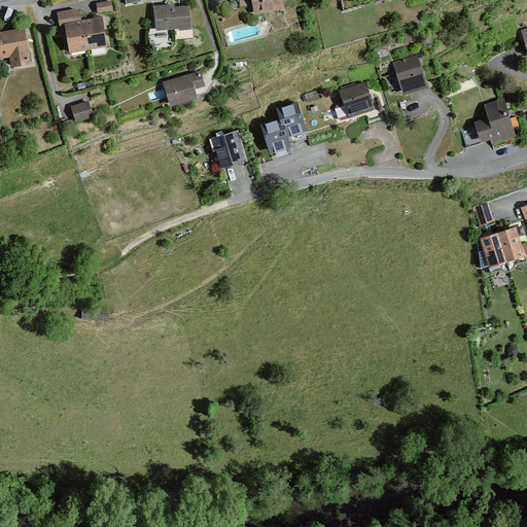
[(110,0),(97,3),(99,13),(112,10),(110,0)]
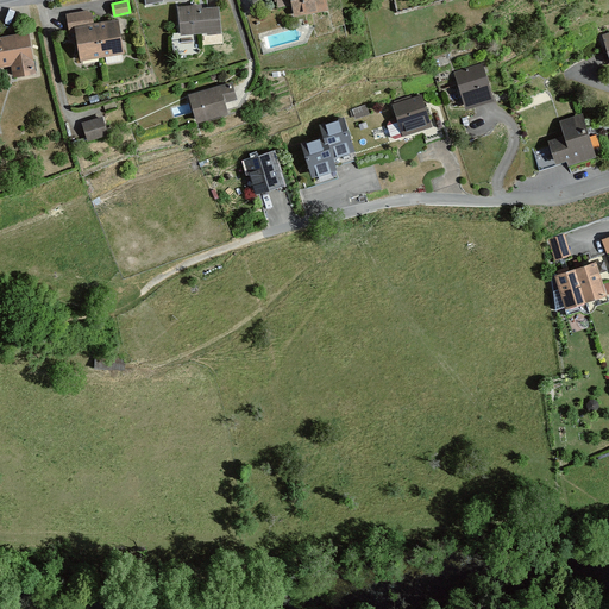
[(325,0),(275,0),(277,5),(293,2),(295,14),(327,8),(325,0)]
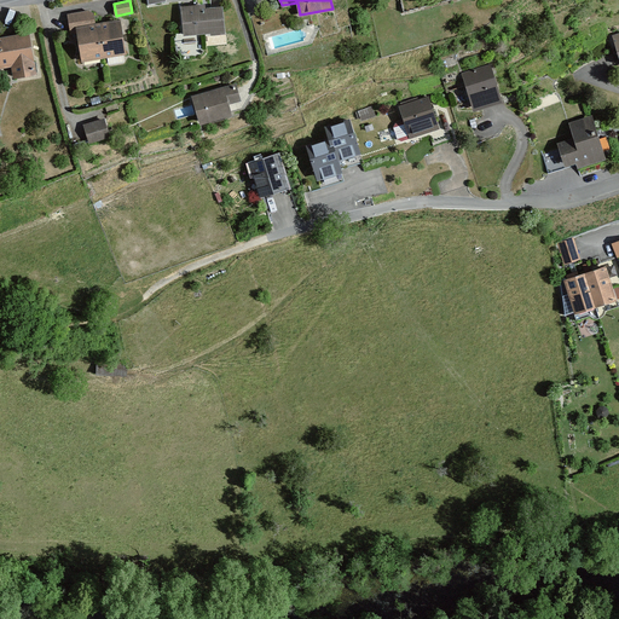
[(198,6),(181,7),(183,35),(224,33),(223,7),(198,9),(198,6)]
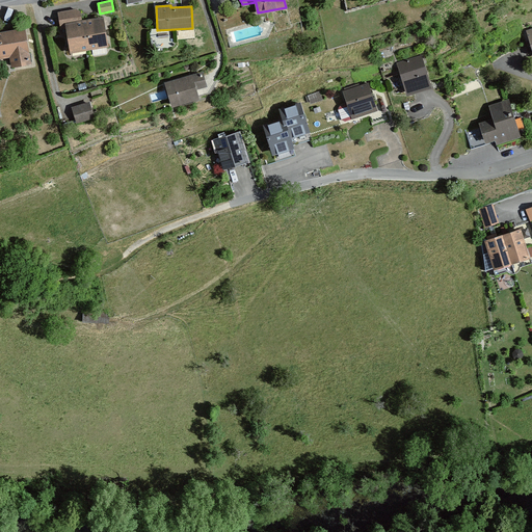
[(65,24),(77,22),(75,9),(58,12),(60,25),(65,24)]
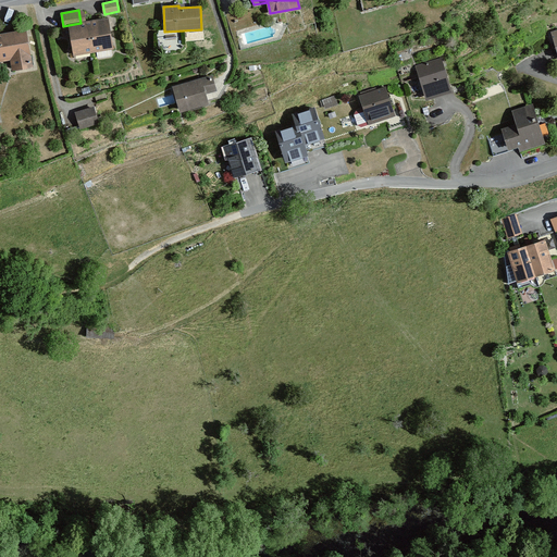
[(108,19),(88,22),(94,51),(113,48),(108,19)]
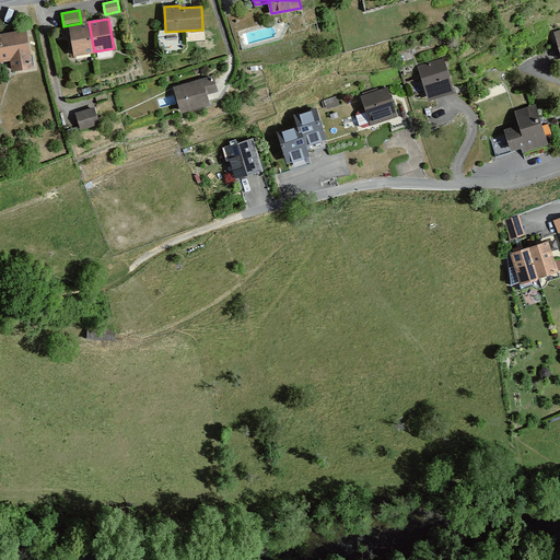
[(81,23),(69,25),(73,55),(94,51),(89,22),(81,23)]
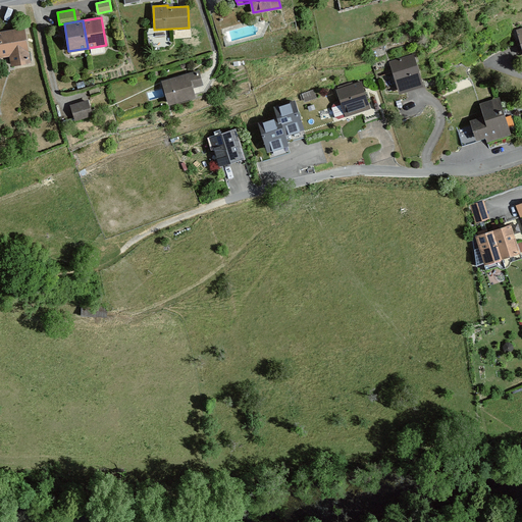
[(30,62),(24,29),(0,32),(0,56),(9,55),(11,65),(30,62)]
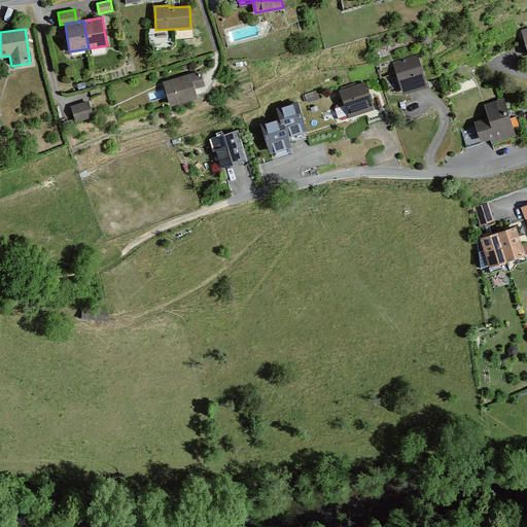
[(418,56),(393,63),(402,94),(427,86),(418,56)]
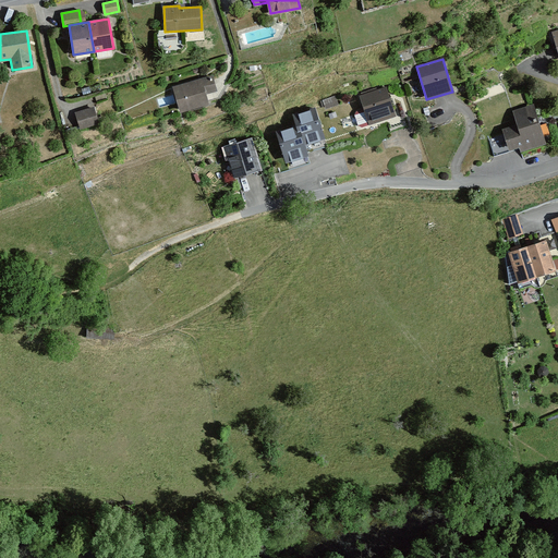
[(211,75),(172,87),(180,111),(208,102),(205,92),(216,88),(211,75)]
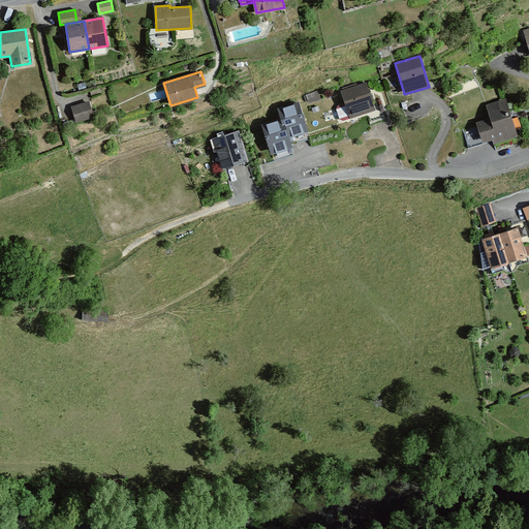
[(341,91),(350,118),(374,110),(366,83),(341,91)]
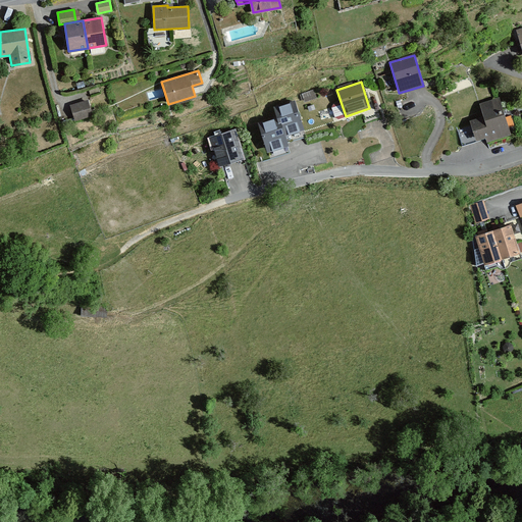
[(484,116),(470,120),(476,140),(486,137),(488,141),(510,134),(499,98),(480,104),(484,116)]
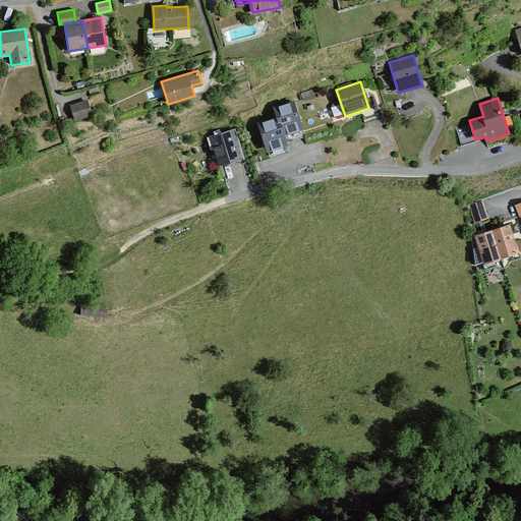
[(278,116),(284,136),(303,130),(294,101),(275,107),(278,116)]
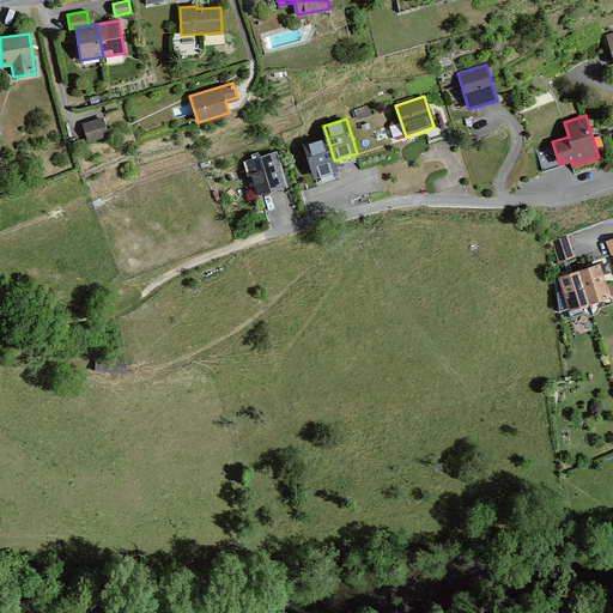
[(103,120),(84,127),(89,141),(108,135),(103,120)]
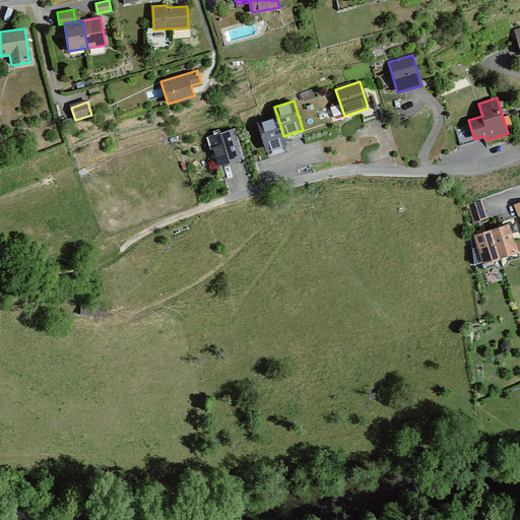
[(277,116),(258,122),(267,151),(286,144),(283,136),(277,116)]
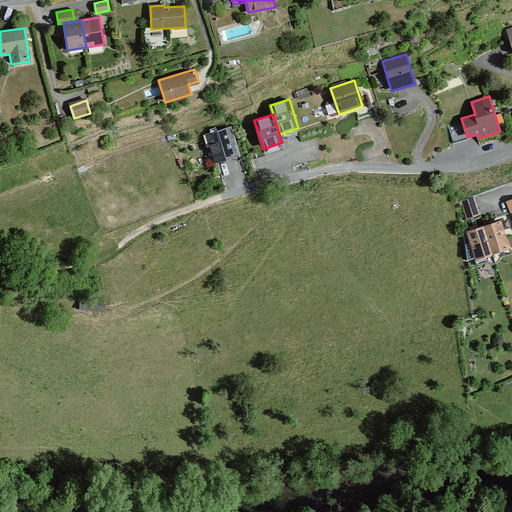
[(229,127),(206,135),(215,162),(238,155),(229,127)]
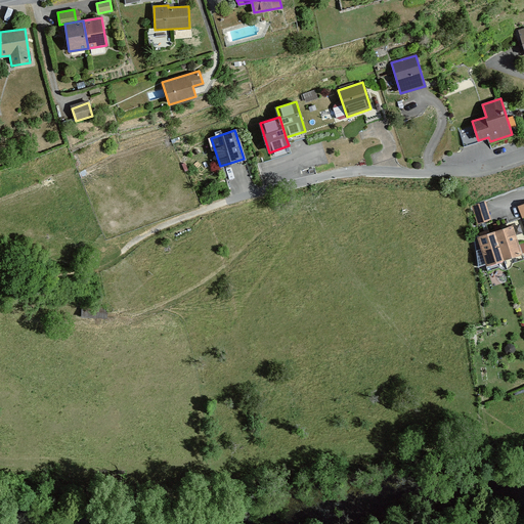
[(472,206),(478,223),(490,219),(484,202),(472,206)]
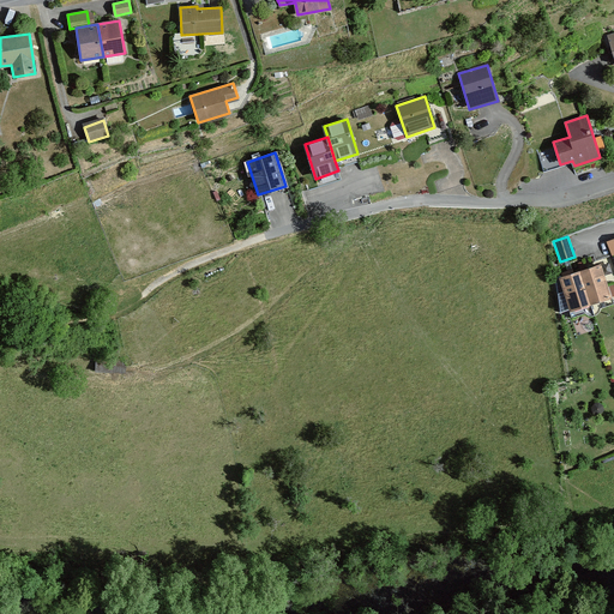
[(591,304),(612,296),(601,264),(579,271),(591,304)]
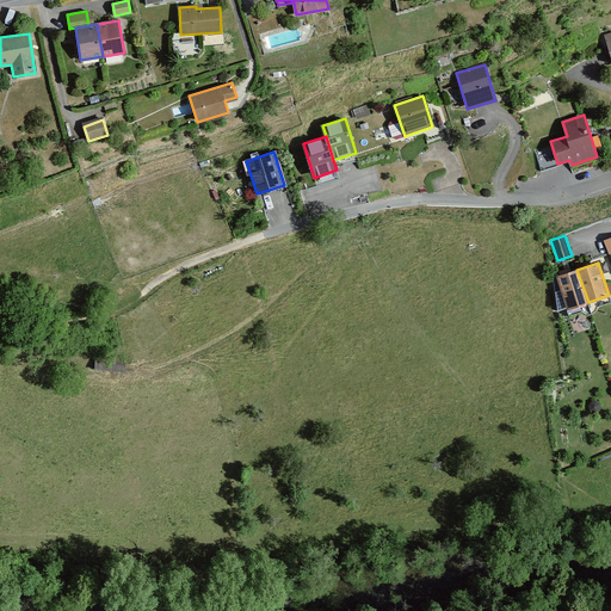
[(568,309),(588,302),(576,270),(557,276),(568,309)]
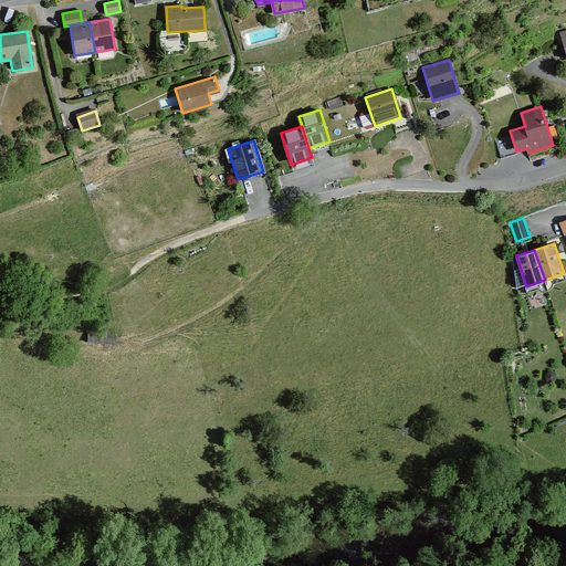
[(112,331),(87,331),(87,343),(112,343),(112,331)]
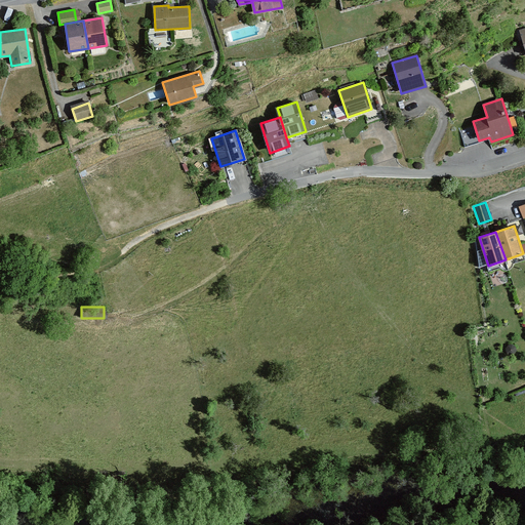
All buildings are outlined.
